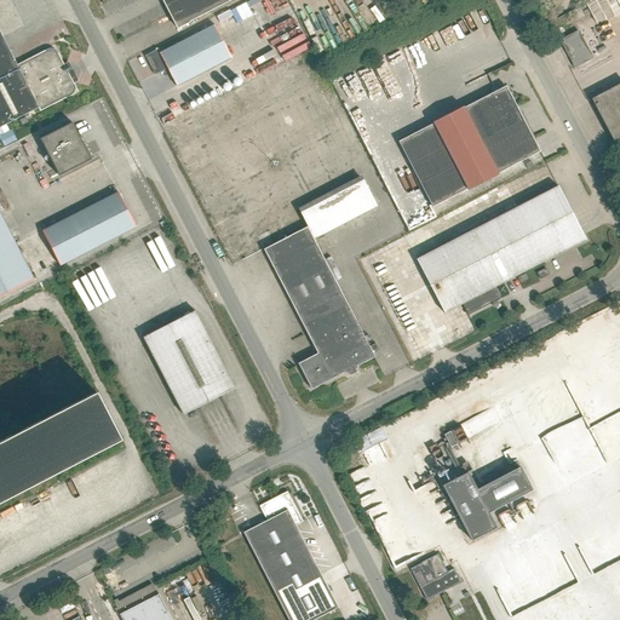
[(162,0),(177,28),(231,0),(162,0)]
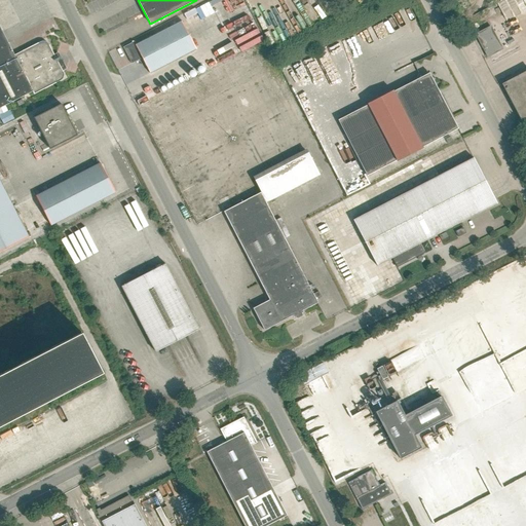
[(485,20),(496,13),(493,6),(482,11),(485,20)]
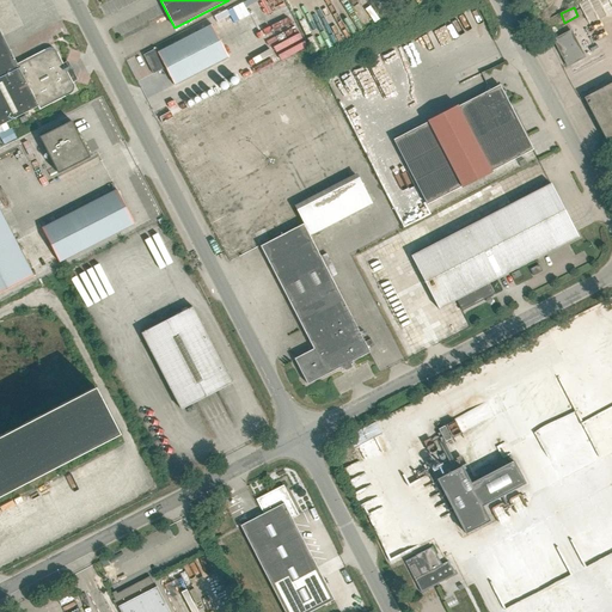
[(157,48),(144,55),(153,74),(165,67),(175,85),(228,56),(212,24),(158,51),(157,48)]
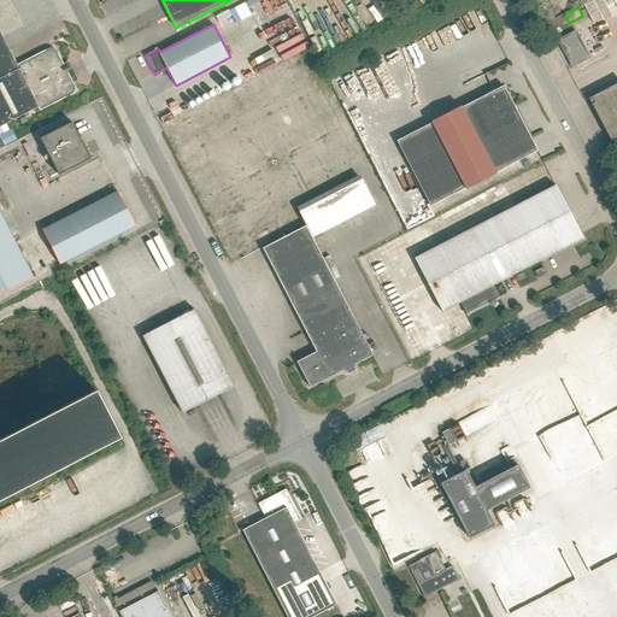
[(0,127),(37,107),(40,111),(70,95),(71,94),(72,94),(72,93),(74,93),(74,92),(75,89),(75,88),(75,87),(75,86),(74,84),(72,81),(74,76),(69,75),(68,72),(70,68),(64,65),(57,52),(57,51),(56,51),(54,50),(53,48),(52,48),(51,48),(50,48),(48,48),(47,50),(17,64),(0,31),(0,127)]
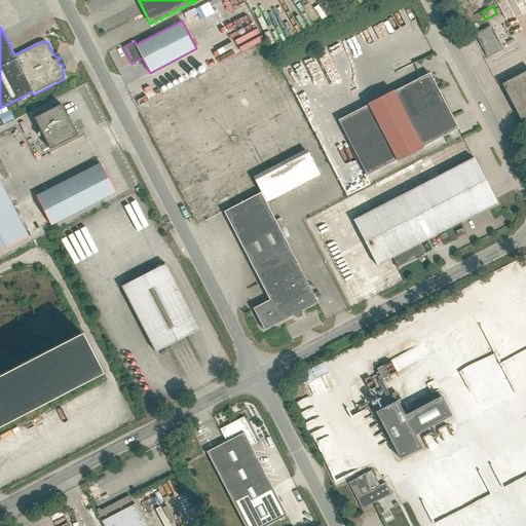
[(502,49),(491,27),(476,35),(488,57),(502,49)]
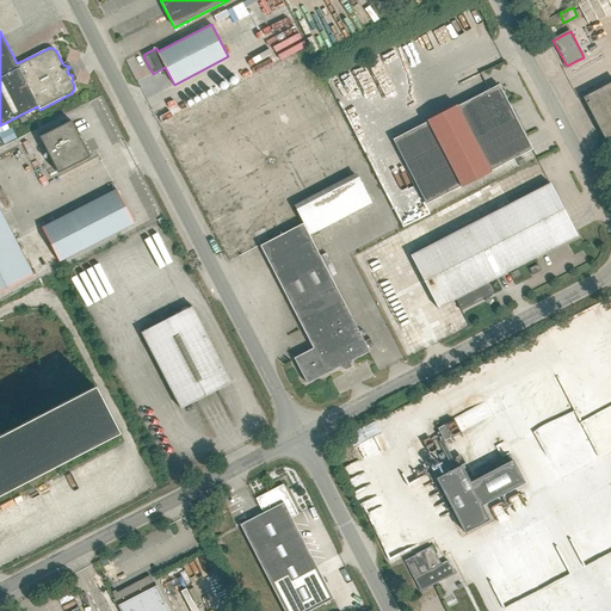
[(124,63),(137,57),(135,53),(122,59),(124,63)]
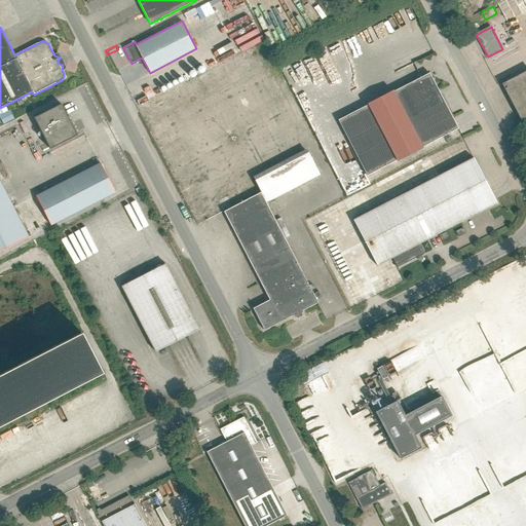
[(525,123),(525,72),(502,84),(523,124),(525,123)]
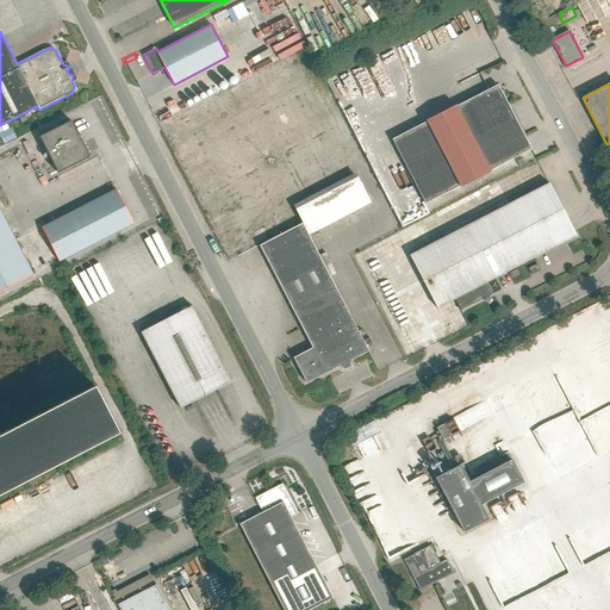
[(483,93),(477,95),(455,106),(455,105),(427,120),(427,122),(392,139),(425,204),(460,186),(461,187),(490,172),(489,170),(530,149),(503,97),(505,91),(485,85),(483,93)]
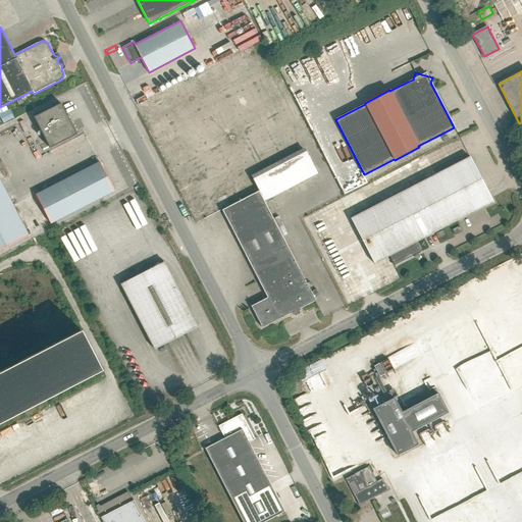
[(60,103),(34,116),(49,148),(76,134),(60,103)]
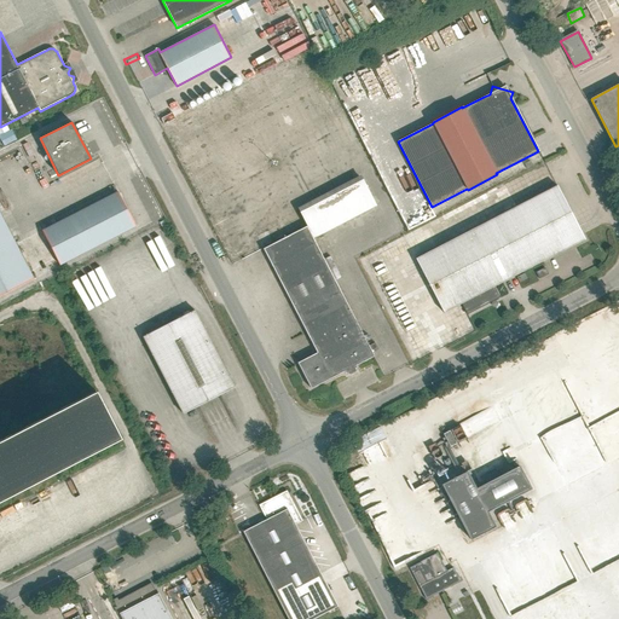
[(461,304),(467,314),(499,298),(493,287),(584,239),(556,186),(416,259),(444,312),(461,304)]
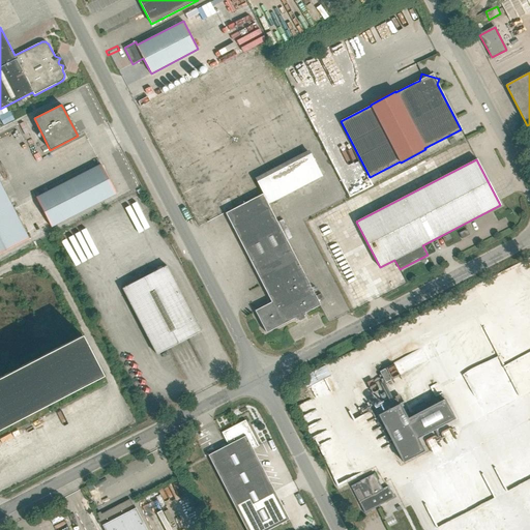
[(100,164),(49,190),(64,221),(116,194),(100,164)]
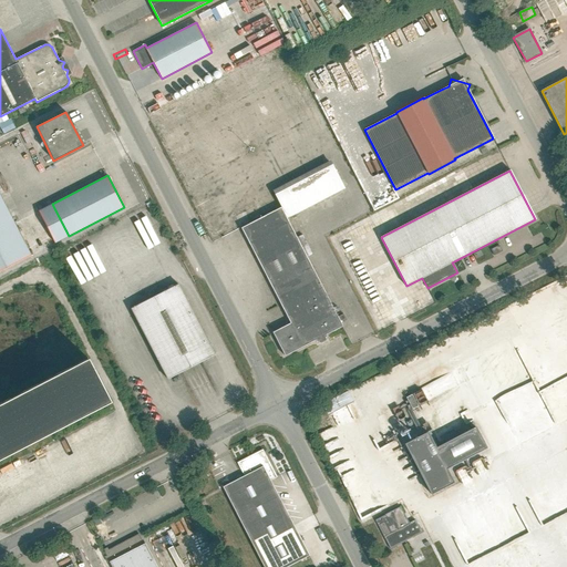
[(0,270),(31,255),(0,195),(0,270)]
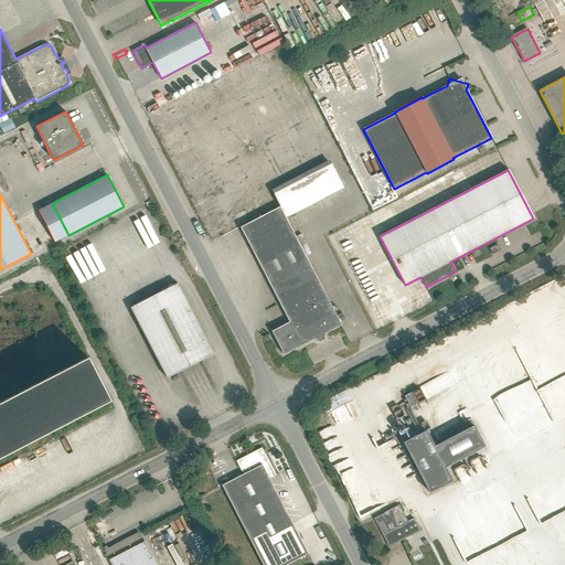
[(68,235),(52,203),(39,210),(54,242),(68,235)]
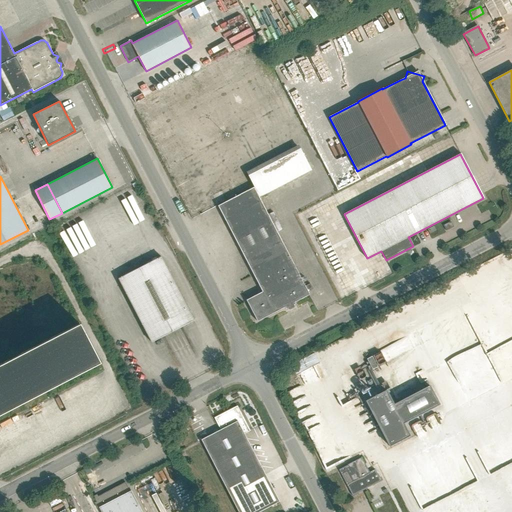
[(294,302),(309,294),(304,285),(254,187),(218,205),(262,291),(246,299),(257,321),(284,307),(285,308),(287,308),(288,310),(290,310),(293,308),(294,306),(293,304),(295,304),(294,302)]
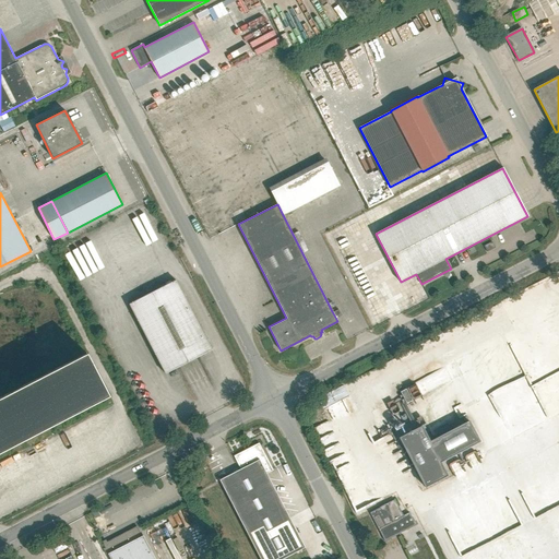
[(487,251),(489,250),(495,248),(491,242),(484,246),(487,251)]
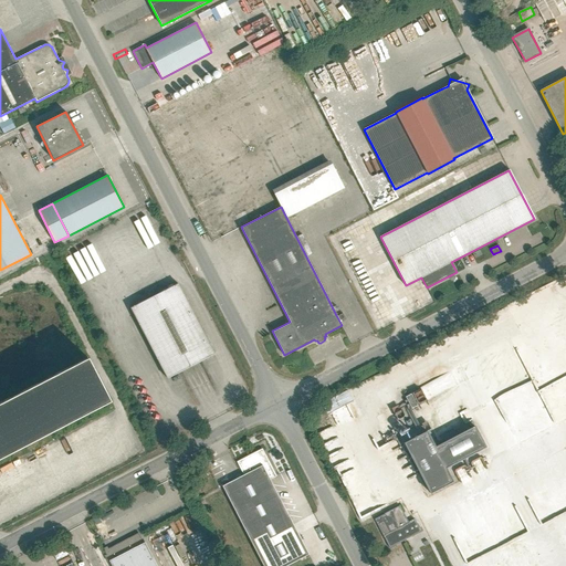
[(130,307),(167,378),(215,354),(178,283),(130,307)]
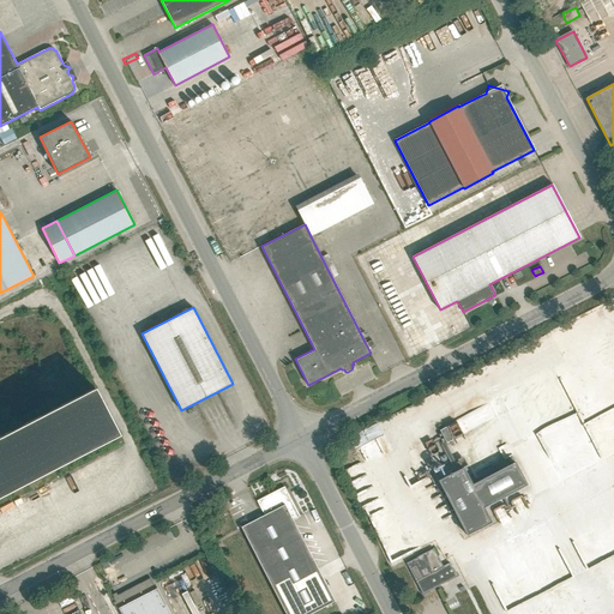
[(0,497),(120,435),(95,387),(0,437),(0,497)]
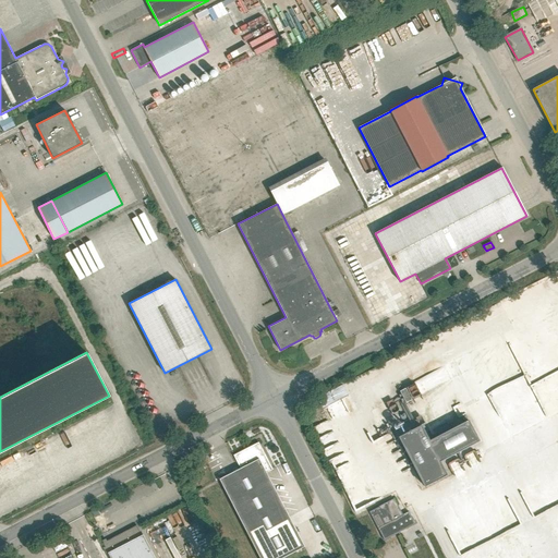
[(181,366),(185,377),(191,375),(185,364),(181,366)]
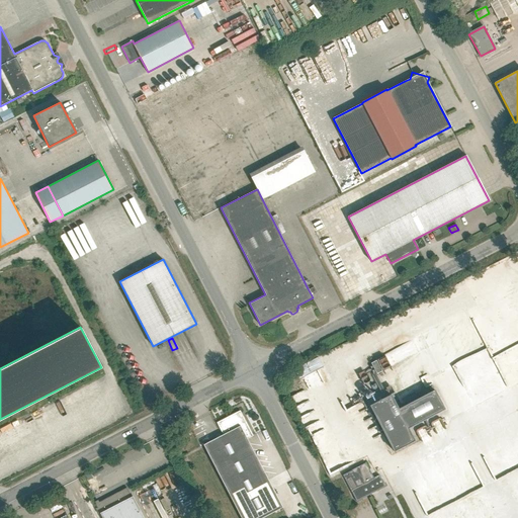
[(371,363),(376,373),(381,371),(376,360),(371,363)]
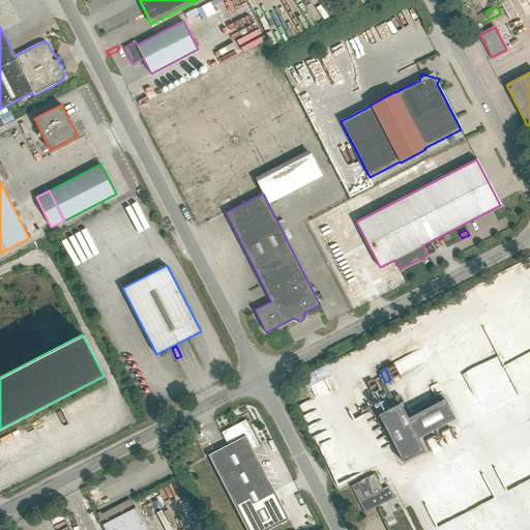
[(378,415),(403,462),(424,451),(417,438),(455,419),(445,400),(407,418),(400,404),(378,415)]
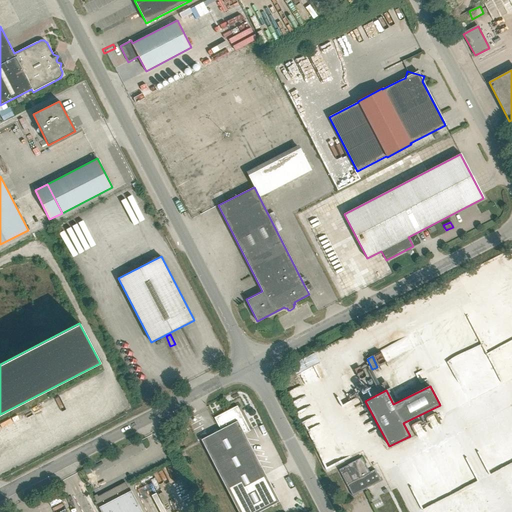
[(201,440),(237,511),(258,511),(279,502),(244,434),(249,431),(237,406),(214,418),(220,430),(201,440)]
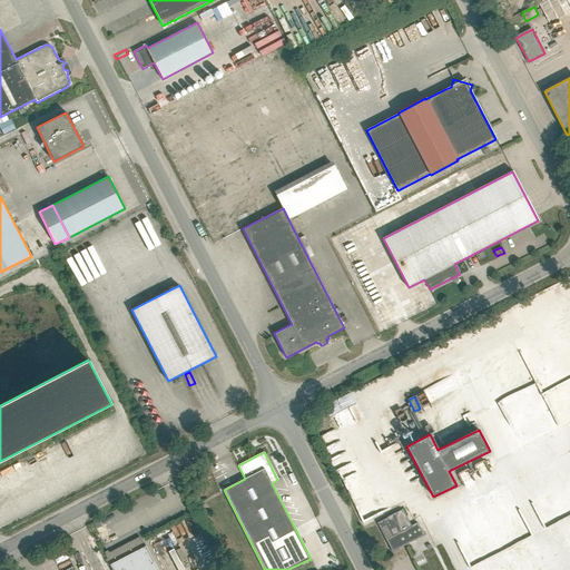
[(376,522),(385,539),(392,552),(424,536),(418,523),(411,526),(403,510),(386,519),(386,518),(376,522)]
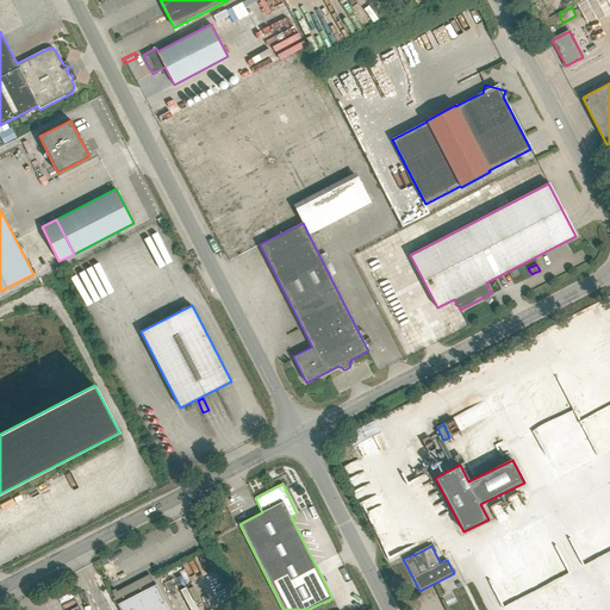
[(170,609),(157,584),(156,584),(150,574),(112,593),(114,598),(113,599),(116,605),(118,604),(120,609),(170,609)]
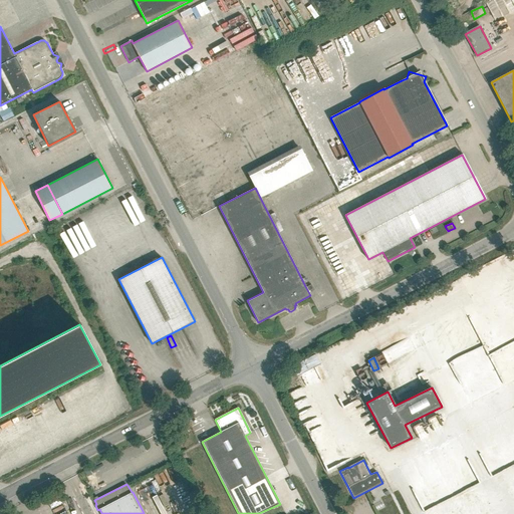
[(371,499),(374,507),(379,504),(376,497),(371,499)]
